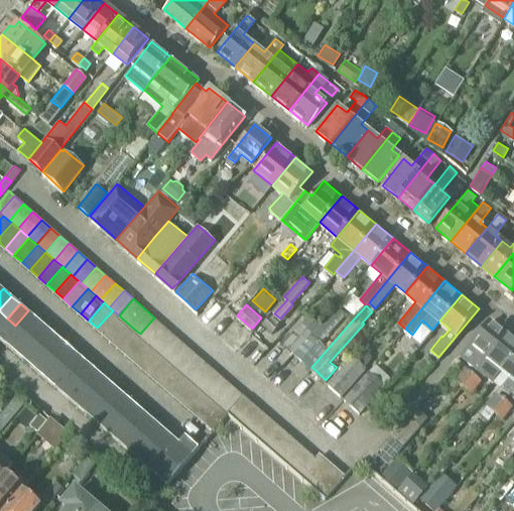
[(318,323),(293,351),(311,367),(334,342),(330,339),(325,345),(320,342),(345,314),(336,307),(320,324),(318,323)]
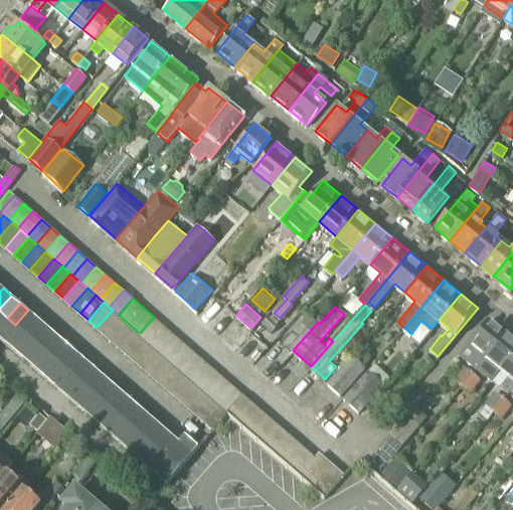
[(28,310),(15,325),(23,332),(36,317),(28,310)]
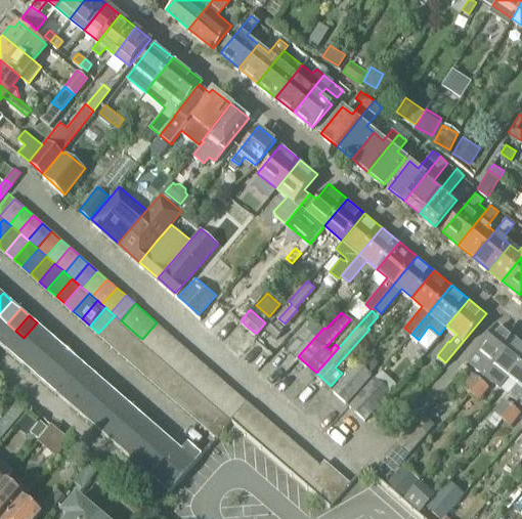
[(115,315),(98,333),(107,340),(123,322),(121,320),(115,315)]
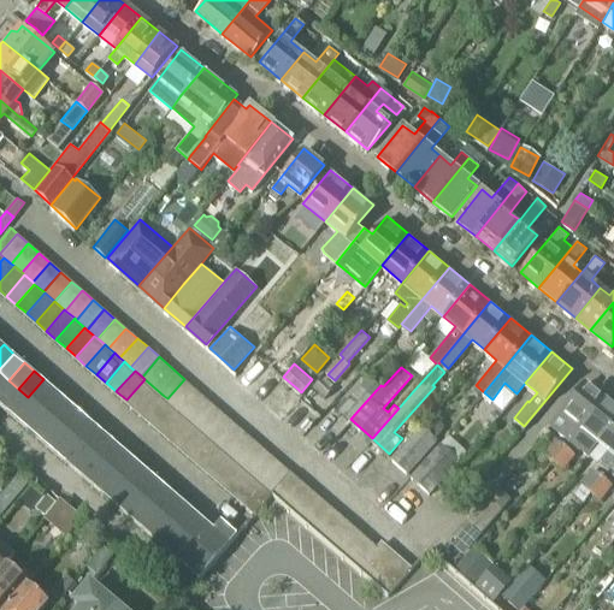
[(349,397),(338,409),(350,419),(381,385),(370,374),(359,386),(349,397)]
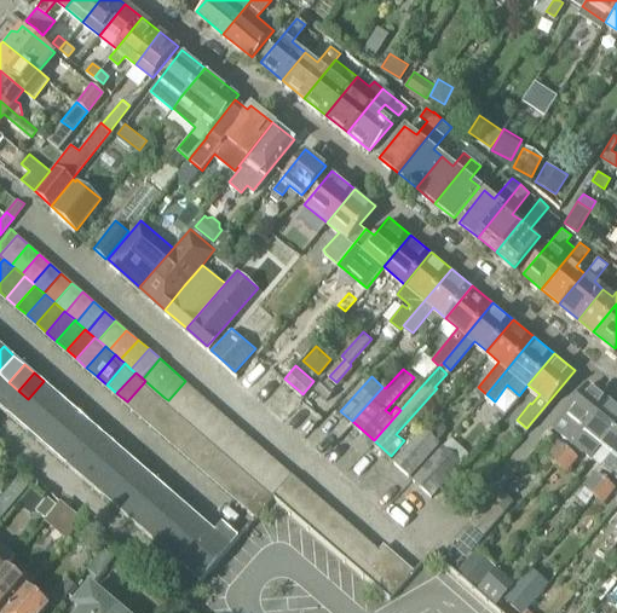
[(315,388),(326,399),(334,391),(332,388),(334,386),(327,379),(324,382),(323,380),(315,388)]
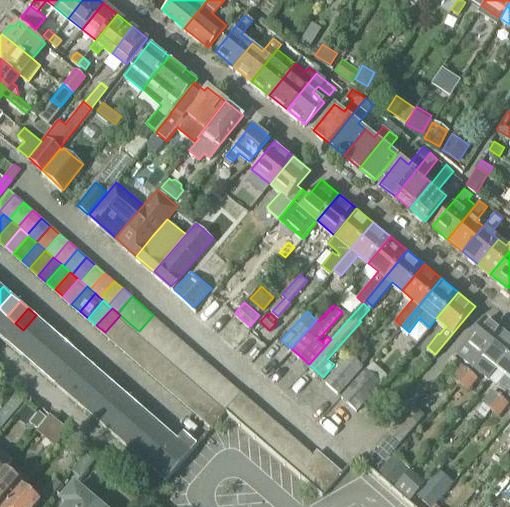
[(36,315),(23,330),(32,337),(44,323),(36,315)]
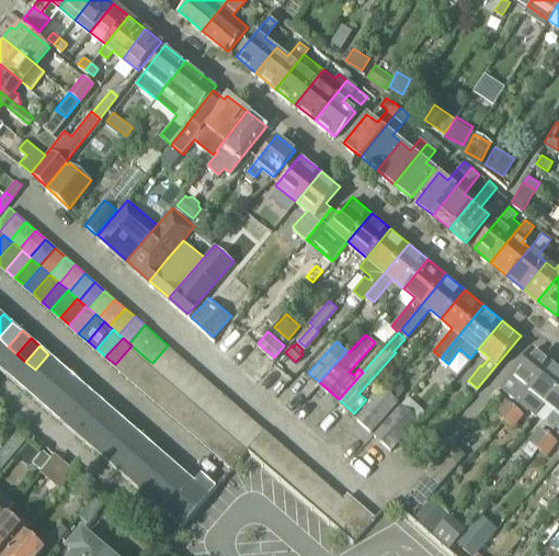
[(140,353),(132,345),(115,364),(124,373),(140,353)]
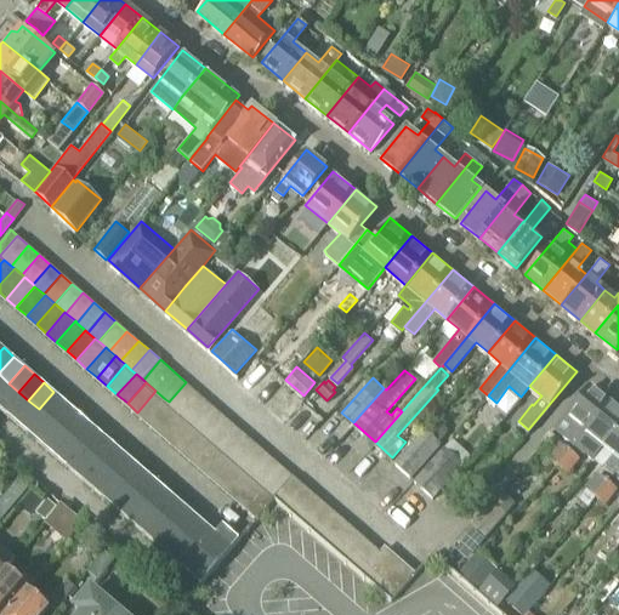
[(186,382),(169,402),(176,408),(186,417),(191,421),(208,400),(186,382)]
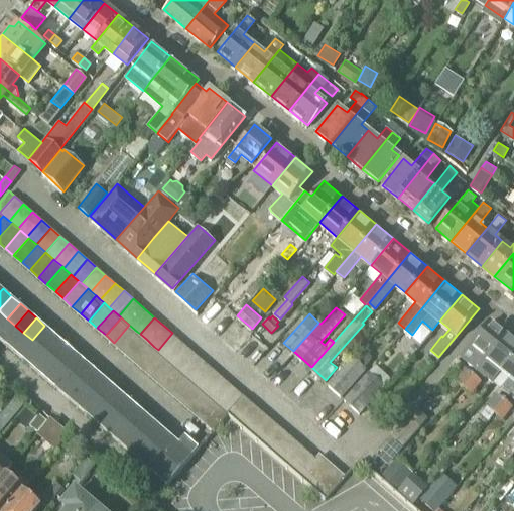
[(490,317),(461,354),(477,367),(506,331),(490,317)]
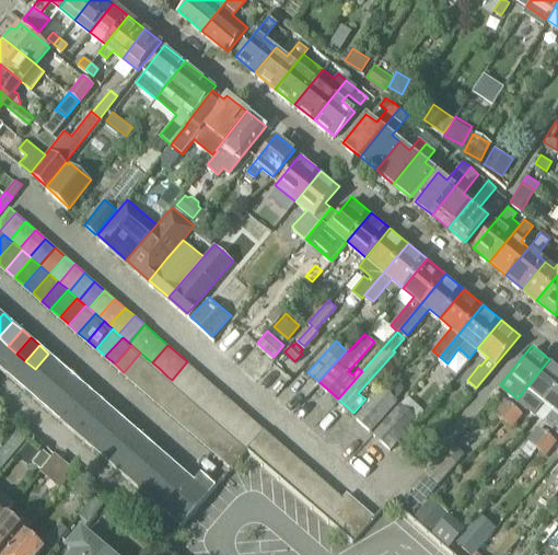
[(8,346),(0,354),(0,367),(2,369),(16,354),(8,346)]
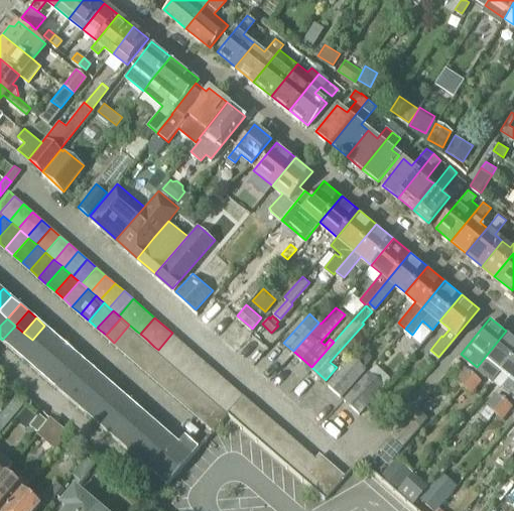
[(137,332),(129,325),(114,343),(122,350),(137,332)]
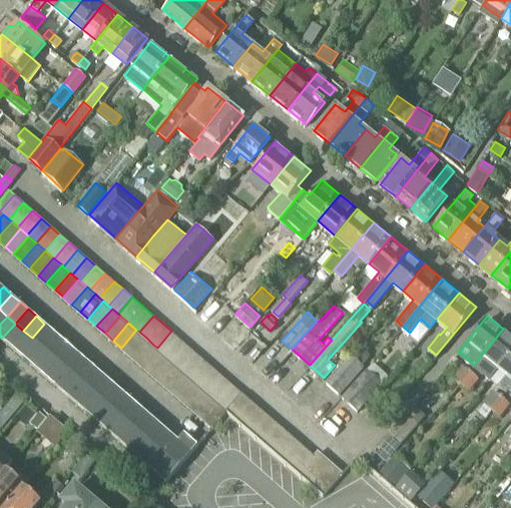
[(23,331),(15,324),(2,338),(10,346),(23,331)]
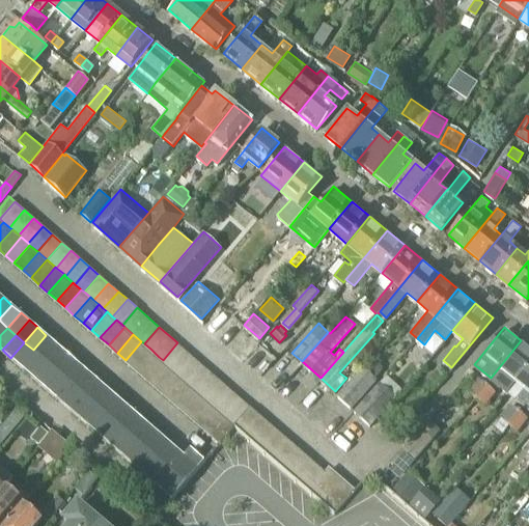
[(55,342),(46,335),(33,350),(42,357),(55,342)]
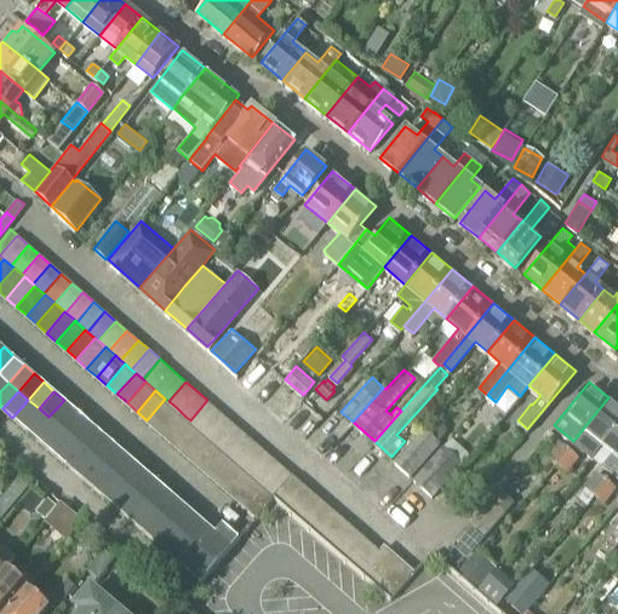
[(617,403),(608,397),(573,441),(593,457),(617,426),(617,403)]
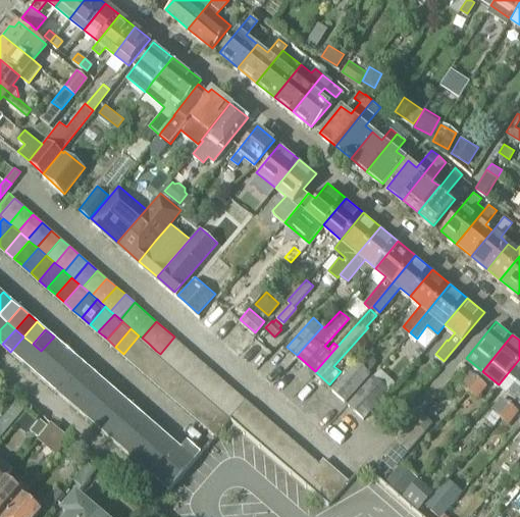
[(142,338),(139,335),(123,354),(132,361),(148,343),(142,338)]
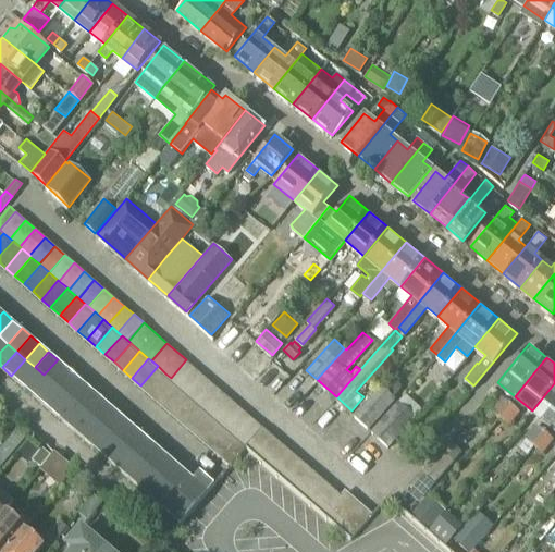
[(25,359),(11,376),(21,383),(35,367),(25,359)]
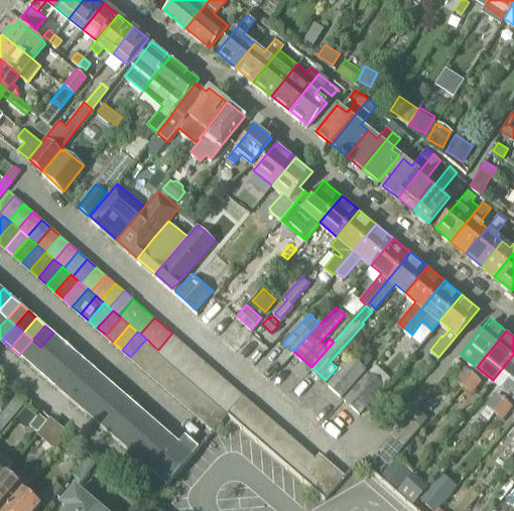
[(53,333),(40,347),(48,355),(61,340),(53,333)]
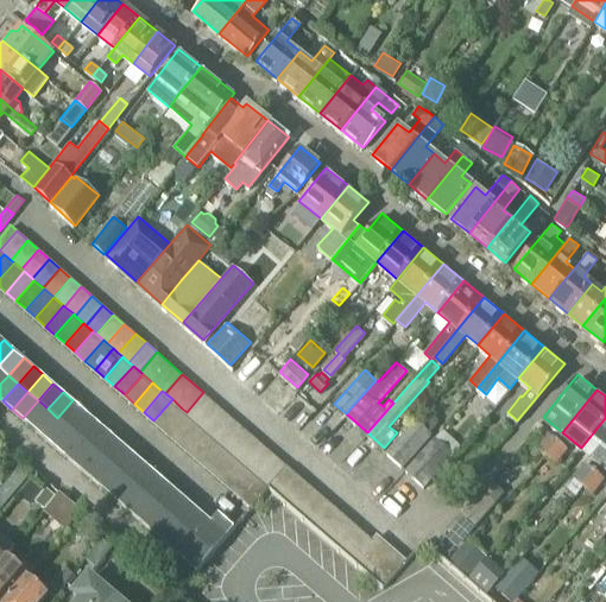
[(225,411),(203,392),(187,412),(191,417),(202,425),(208,430),(225,411)]
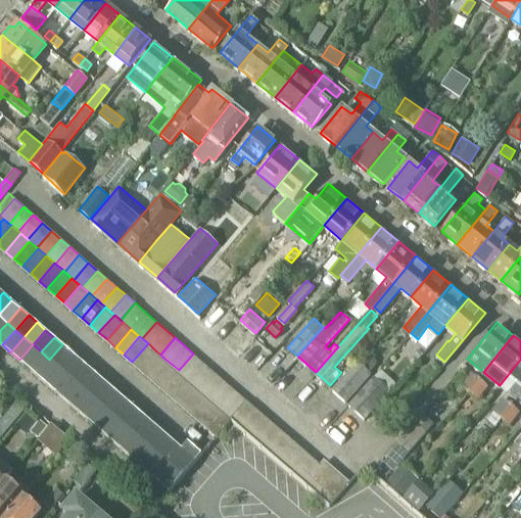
[(148,343),(132,362),(141,369),(156,351),(148,343)]
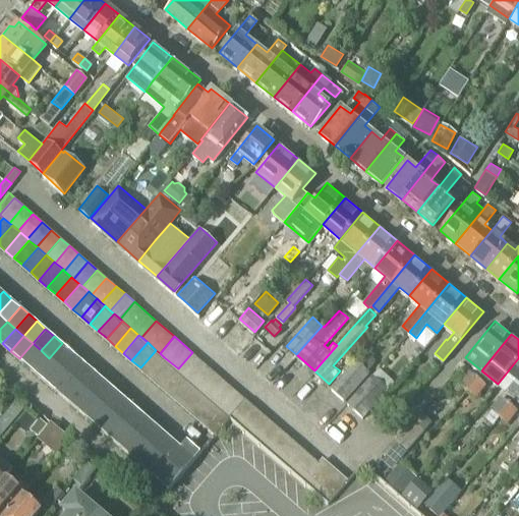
[(33,343),(19,358),(27,365),(41,350),(33,343)]
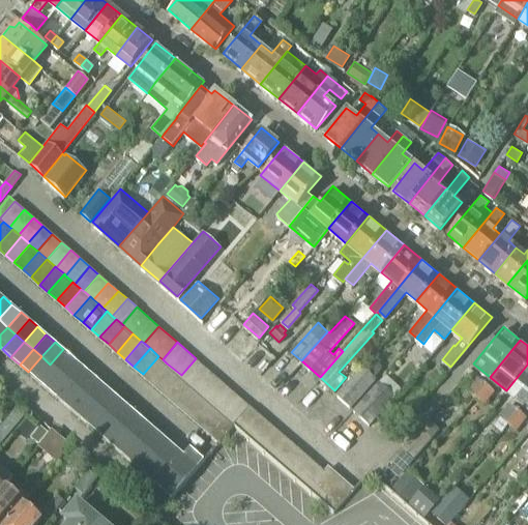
[(71,356),(63,349),(50,365),(58,372),(71,356)]
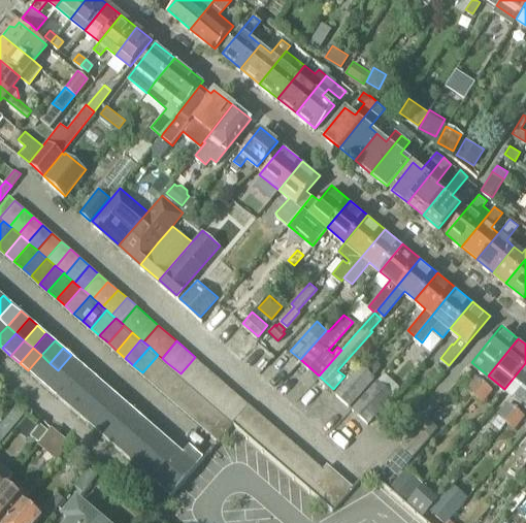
[(368,354),(335,391),(350,404),(375,376),(372,373),(381,365),(368,354)]
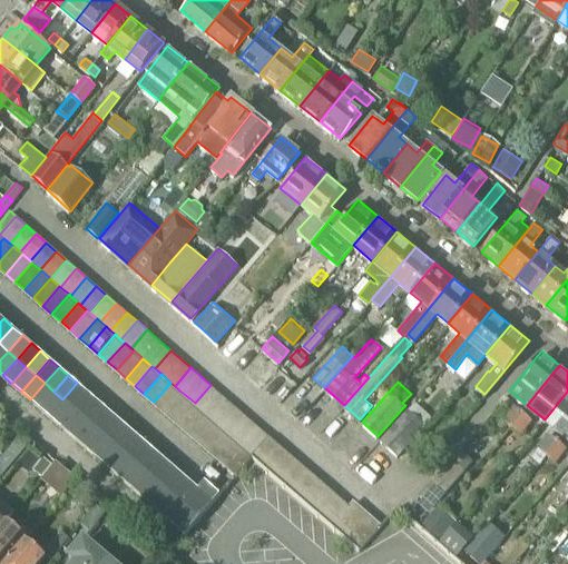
[(45,383),(30,399),(39,407),(54,392),(45,383)]
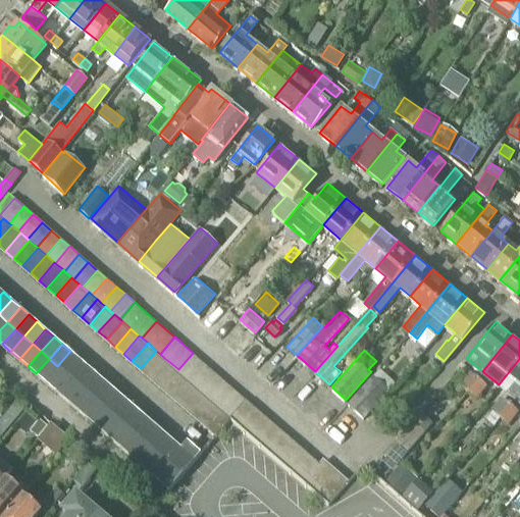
[(70,351),(57,366),(66,373),(80,358),(70,351)]
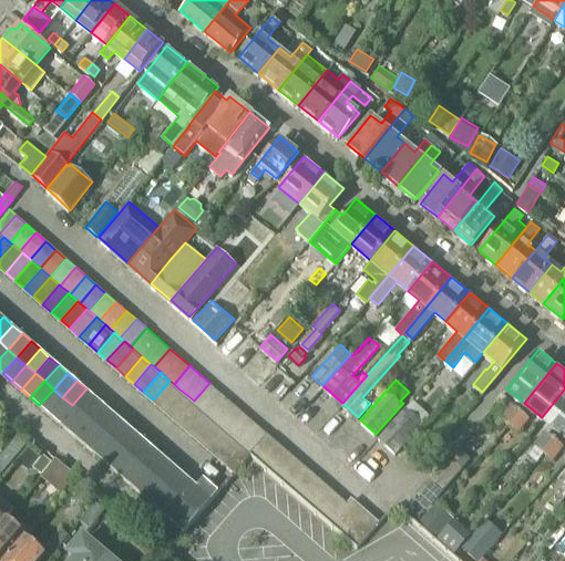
[(174,384),(170,381),(153,400),(162,408),(178,388),(174,384)]
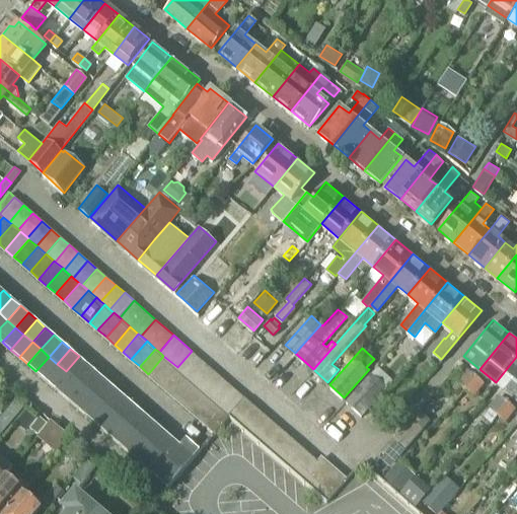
[(192,351),(177,367),(180,370),(189,377),(195,383),(210,366),(192,351)]
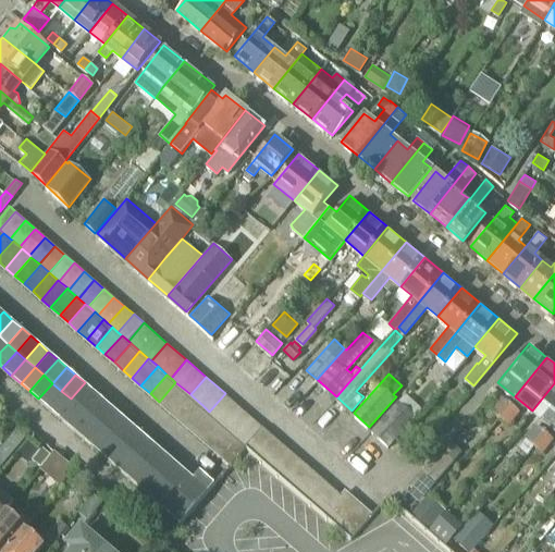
[(94,391),(85,382),(71,399),(79,406),(94,391)]
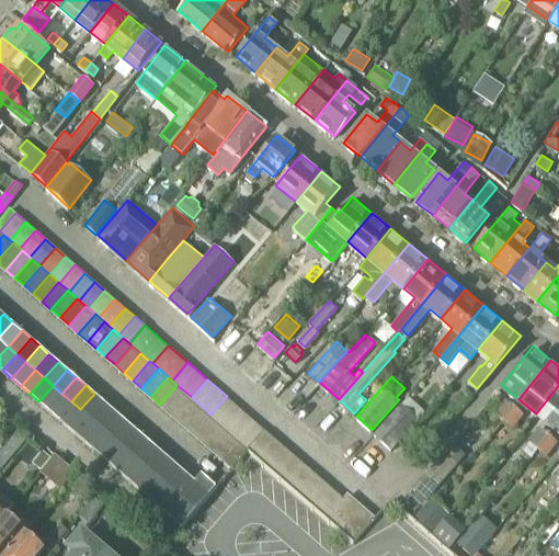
[(186,393),(177,385),(160,405),(169,412),(186,393)]
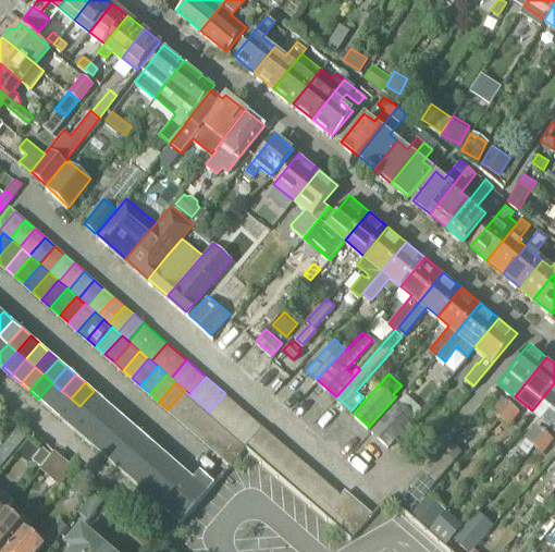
[(61,391),(52,383),(38,399),(48,407),(61,391)]
